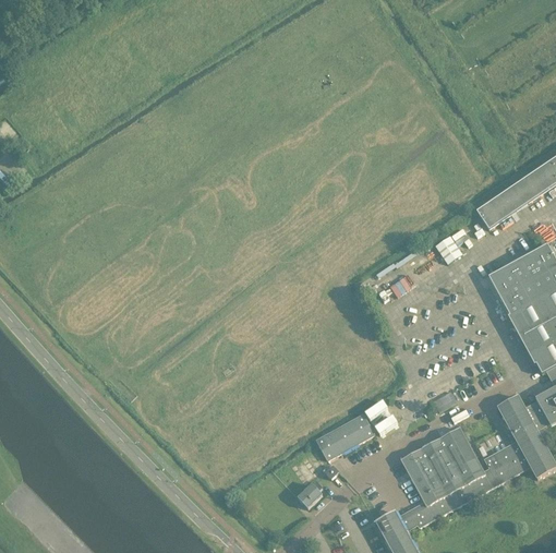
[(11,142),(16,148),(21,144),(15,139),(11,142)]
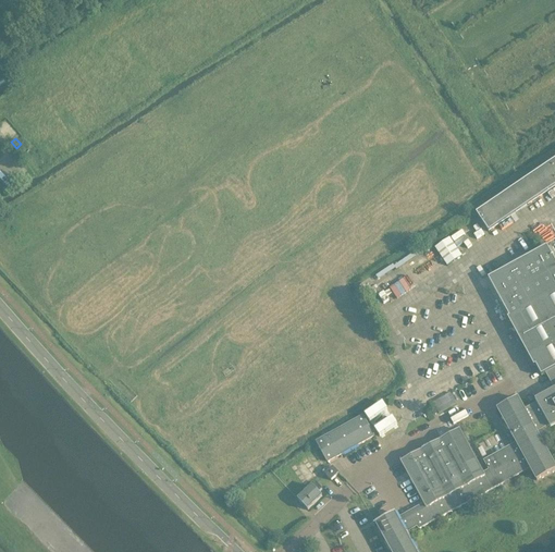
[(554,154),(475,208),(486,227),(554,180),(554,154)]
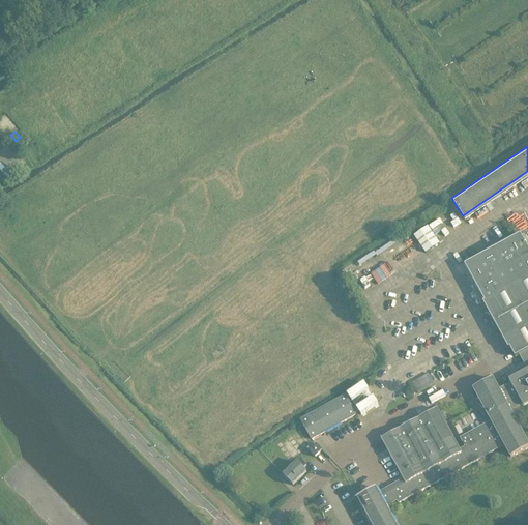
[(424,246),(438,238),(428,221),(413,230),(424,246)]
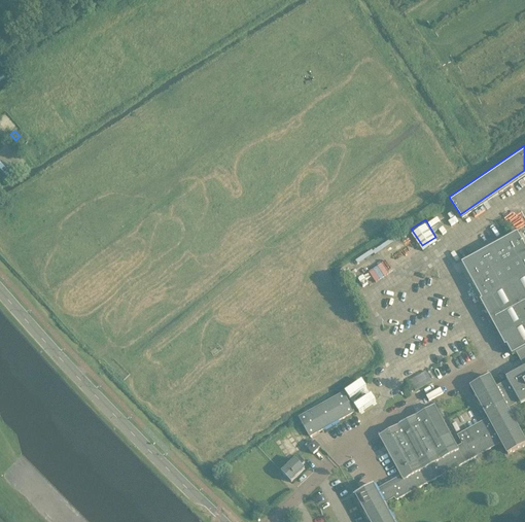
[(372,481),(353,491),(370,521),(394,521),(382,499),(392,493),(394,496),(499,438),(505,450),(524,440),(505,405),(518,398),(519,401),(524,396),(524,246),(516,229),(460,259),(511,350),(514,348),(523,363),(504,374),(505,376),(494,383),(488,372),(468,382),(486,414),(456,431),(461,440),(455,443),(432,402),(378,432),(399,472),(375,486),(372,481)]
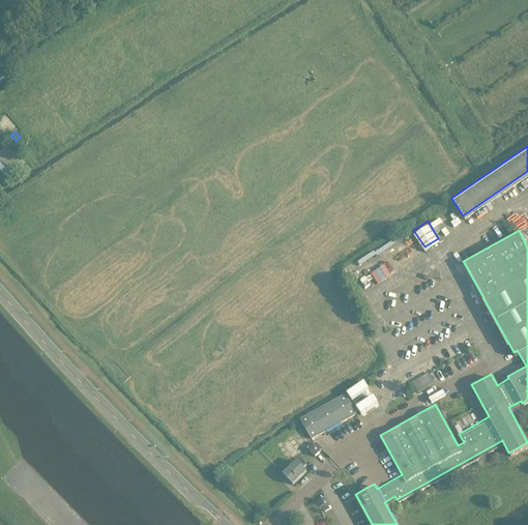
[(420,372),(410,378),(416,389),(427,383),(420,372)]
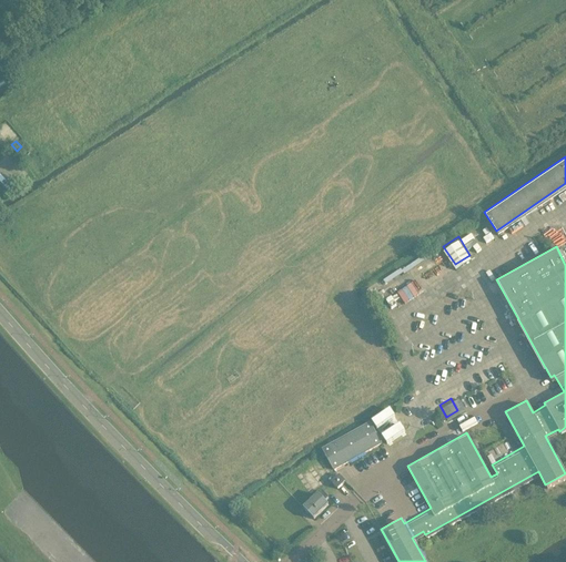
[(380,439),(369,419),(321,446),(332,466),(380,439)]
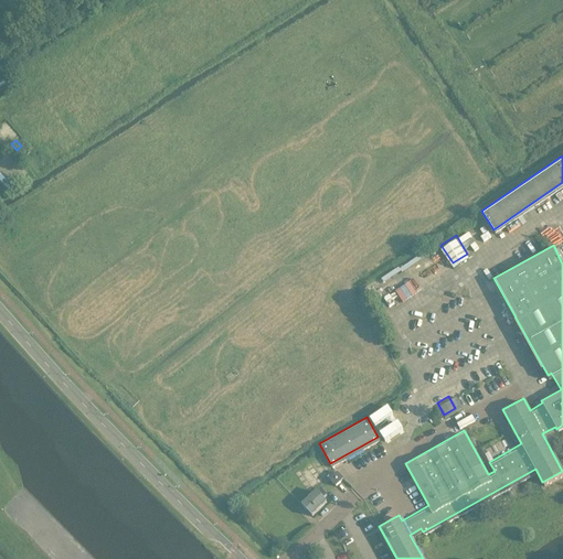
[(319,452),(297,468),(309,483),(330,468),(319,452)]
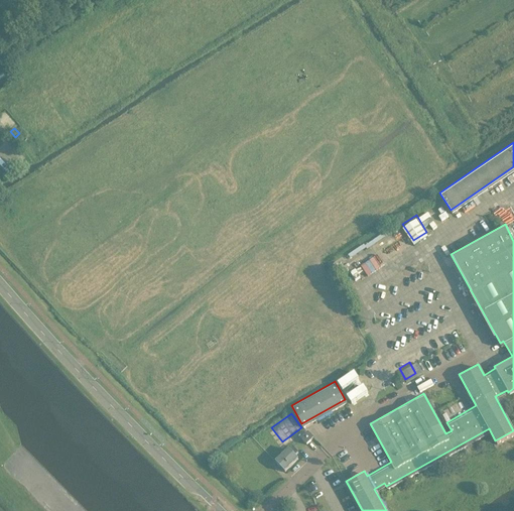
[(299,434),(304,440),(311,433),(306,428),(299,434)]
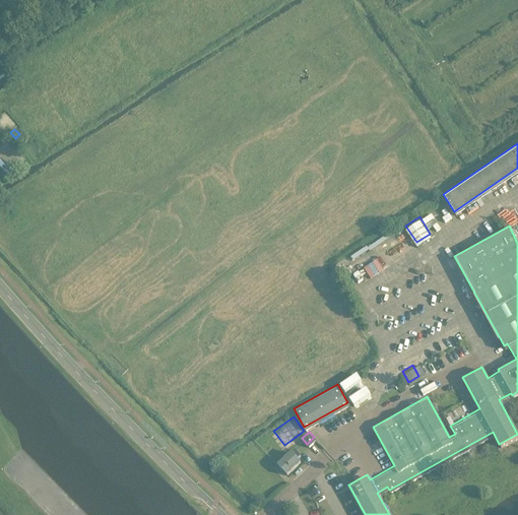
[(289,449),(276,462),(285,471),(299,458),(296,455),(299,452),(294,446),(289,449)]
